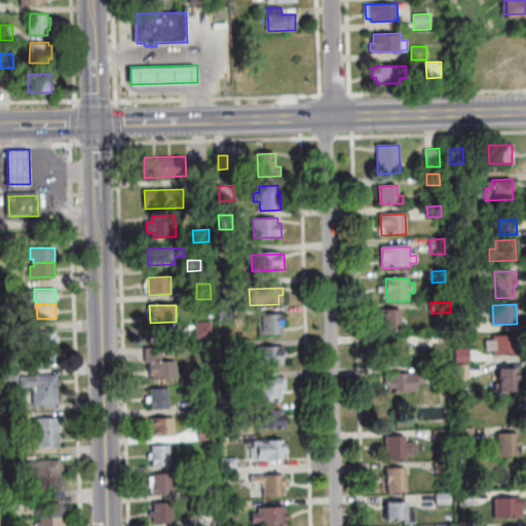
[(219,310),(233,309),(233,321),(220,322),(219,310)]
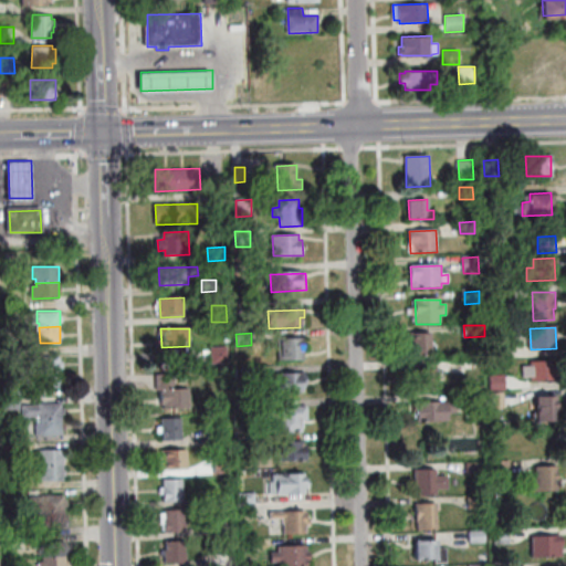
[(436,355),(413,356),(412,334),(429,333),(429,346),(436,345),(436,355)]
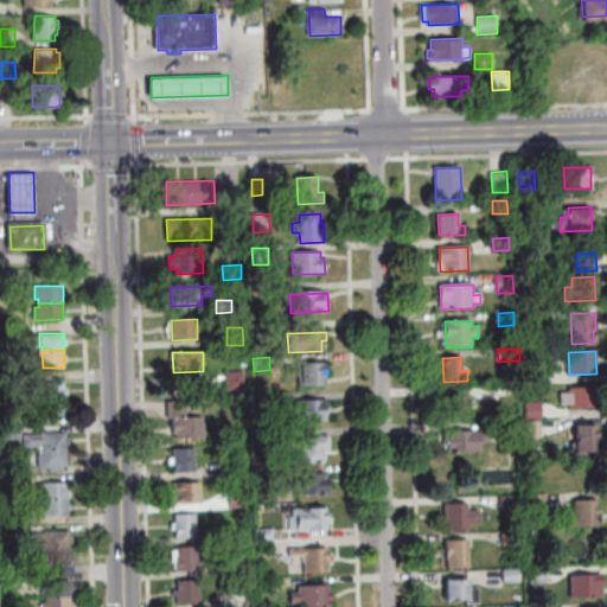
[(299,365),(325,365),(326,387),(300,388),(299,365)]
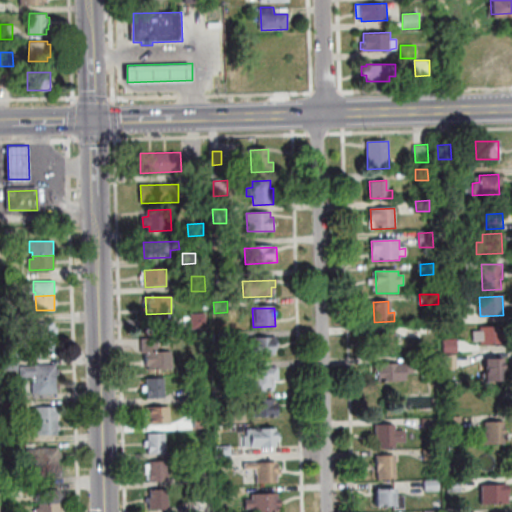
[(445,324),(444,309),(455,309),(455,323),(445,324)]
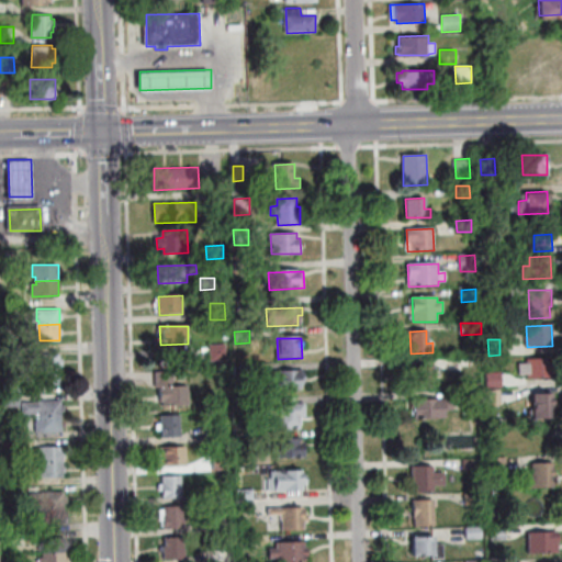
[(212,361),(211,345),(226,345),(227,360),(212,361)]
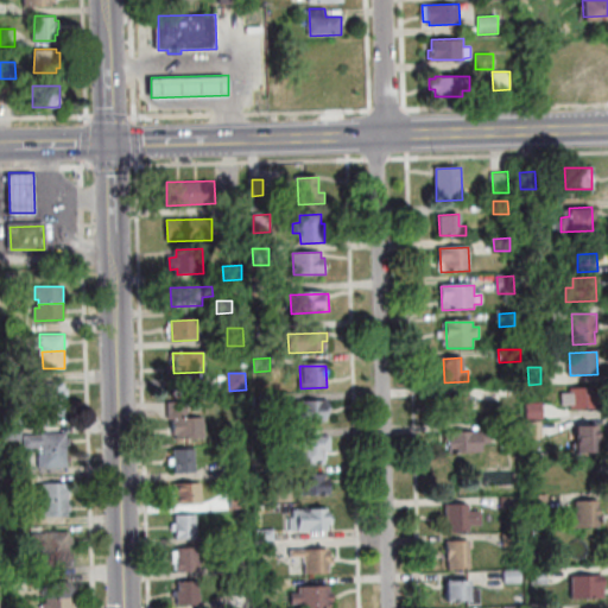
[(42,401),(42,398),(37,398),(37,385),(65,385),(65,401),(42,401)]
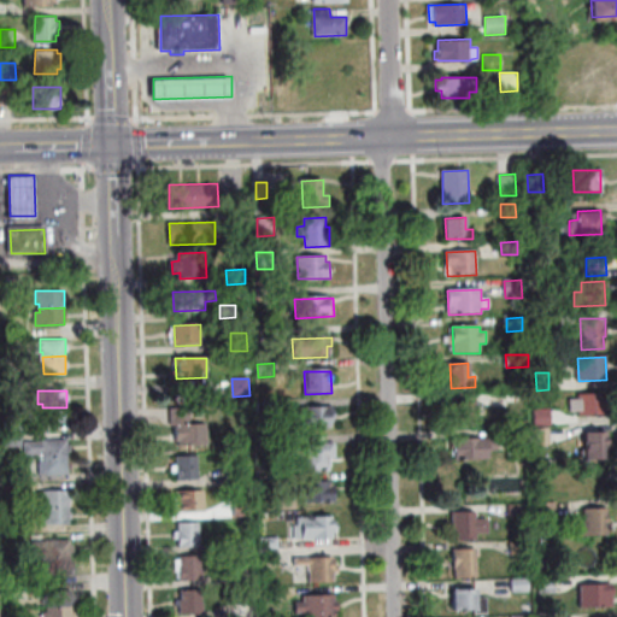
[(522,391),(523,401),(509,403),(509,391),(522,391)]
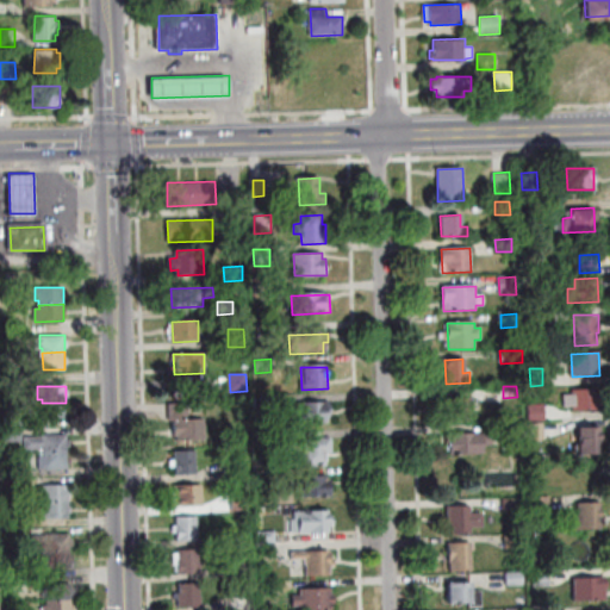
[(573,411),(573,408),(564,408),(564,396),(572,396),(572,390),(601,388),(601,400),(605,399),(607,410),(573,411)]
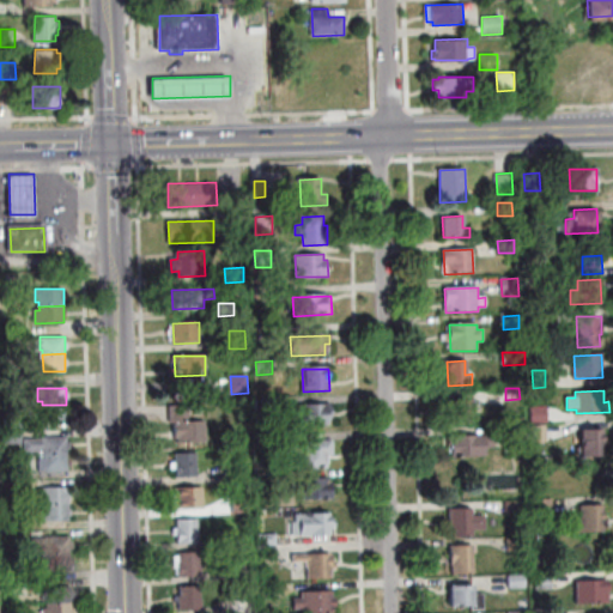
[(451,425),(450,400),(471,399),(471,424),(451,425)]
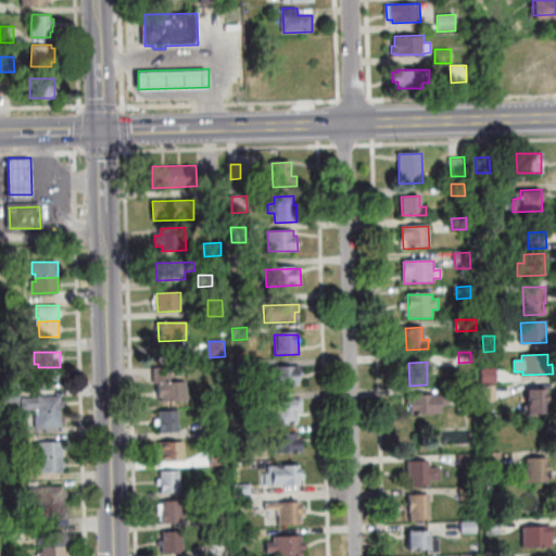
[(249,373),(234,373),(232,363),(248,363),(249,373)]
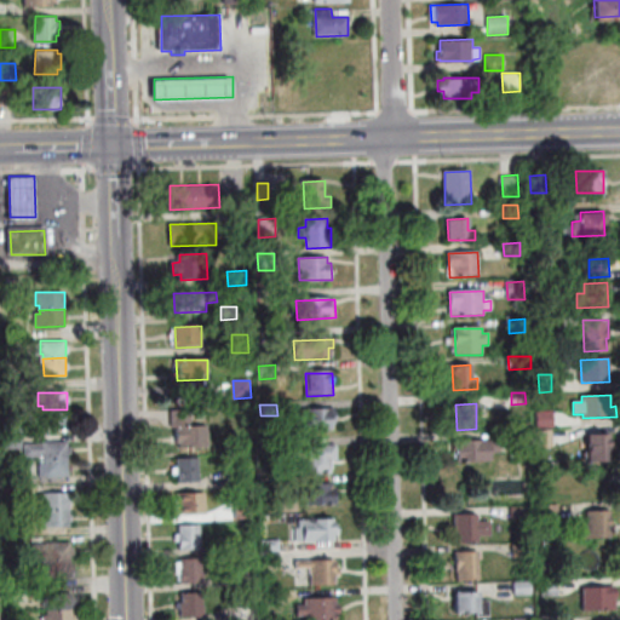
[(336,408),(336,423),(332,423),(332,428),(303,429),(302,409),(336,408)]
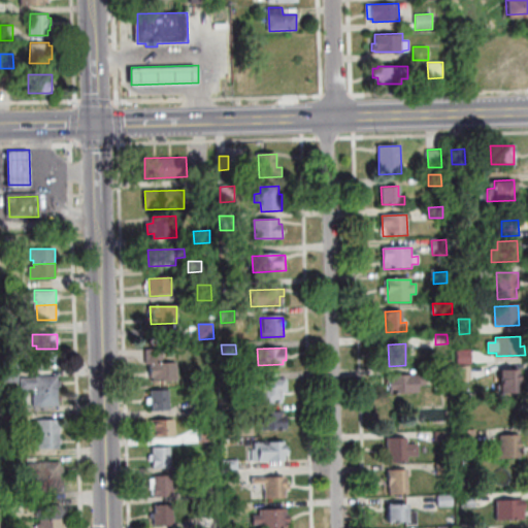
[(33,363),(33,353),(36,353),(36,349),(57,349),(57,363),(33,363)]
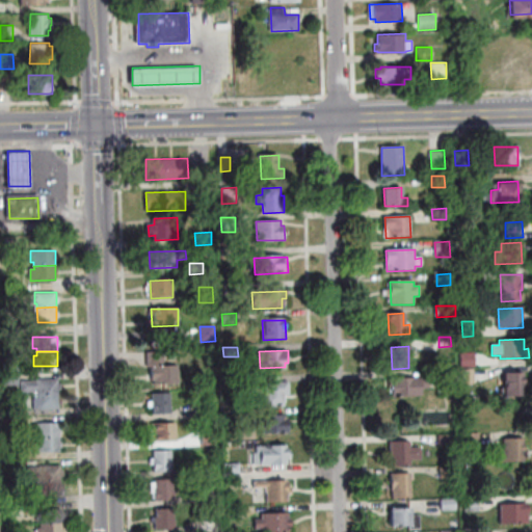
[(156,384),(156,379),(152,379),(152,367),(148,367),(148,352),(164,352),(165,366),(179,366),(179,383),(156,384)]
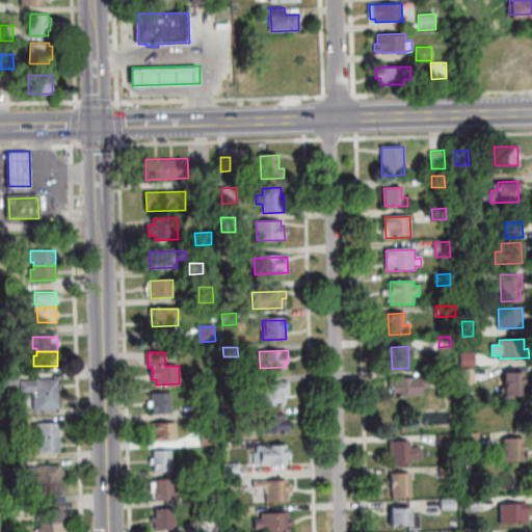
[(475,368),(461,368),(460,353),(475,353),(475,368)]
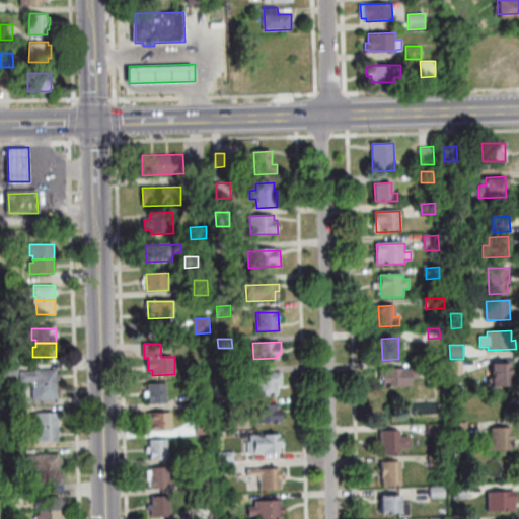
[(5,354),(18,353),(18,363),(5,364),(5,354)]
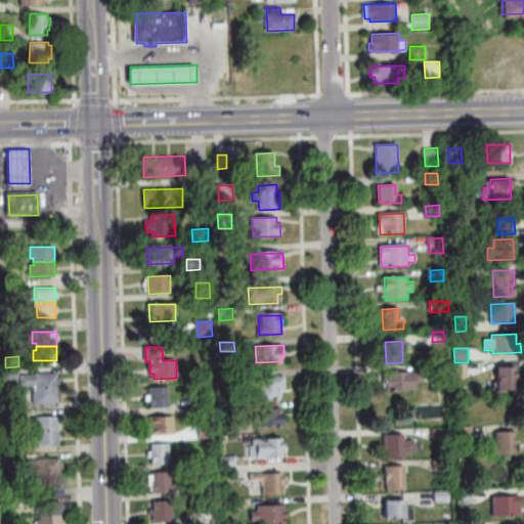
[(454,379),(453,364),(467,364),(467,378),(454,379)]
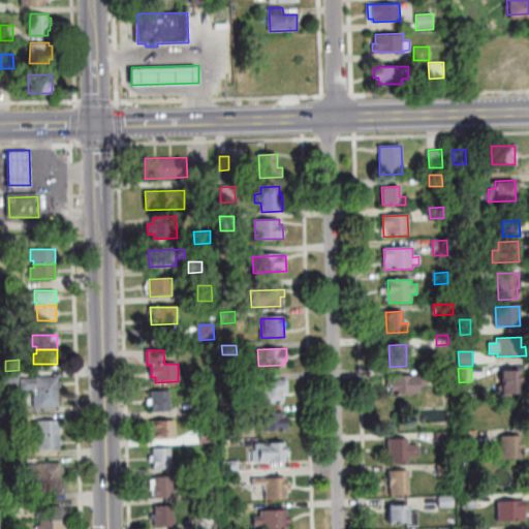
[(434,382),(434,369),(449,369),(449,381),(447,381),(447,390),(436,390),(436,382),(434,382)]
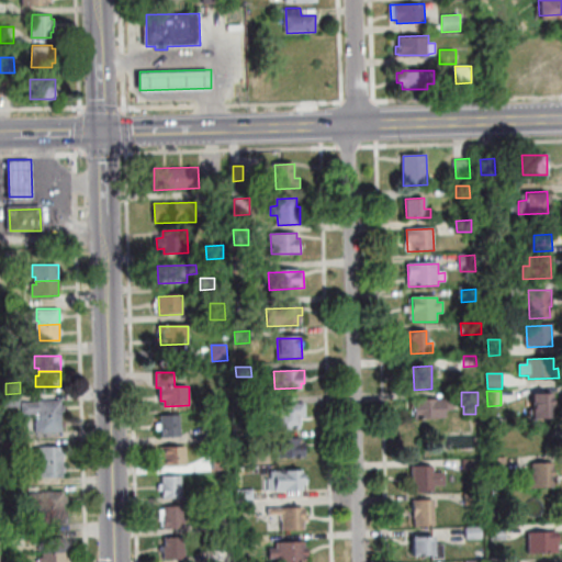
[(534,419),(532,393),(555,393),(555,408),(552,408),(552,418),(534,419)]
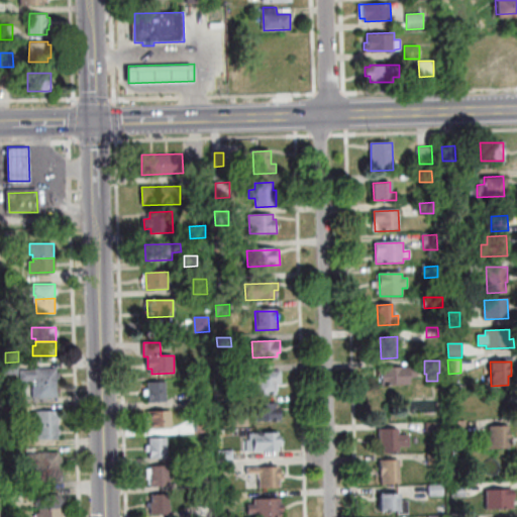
[(18,365),(19,374),(5,375),(5,365),(18,365)]
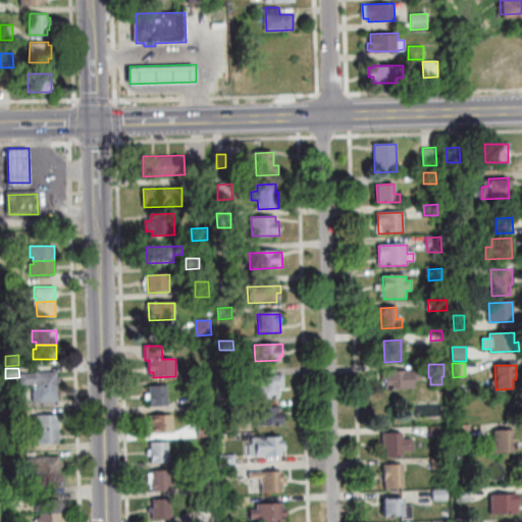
[(57,371),(58,386),(35,386),(35,384),(22,384),(21,375),(35,374),(35,372),(57,371)]
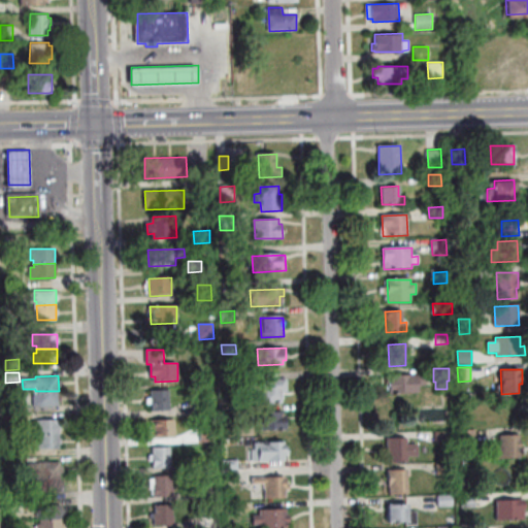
[(389,394),(389,384),(386,384),(386,376),(424,375),(424,386),(418,386),(418,394),(389,394)]
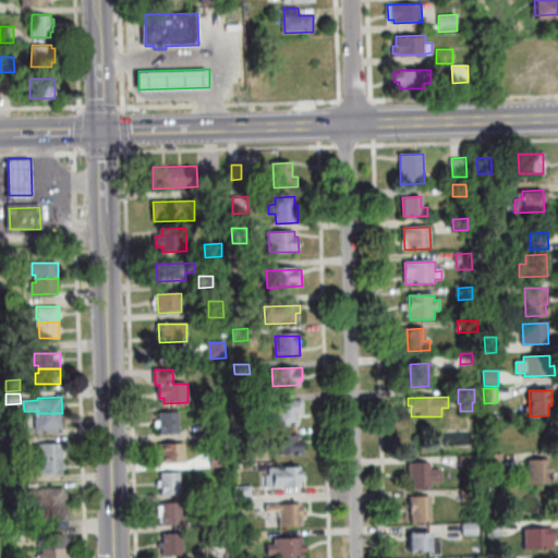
[(279,425),(279,400),(303,399),(304,413),(299,413),(300,424),(279,425)]
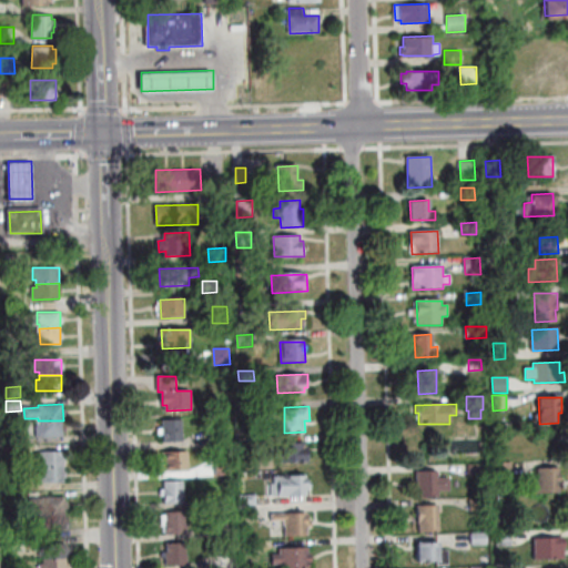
[(164,443),(163,421),(182,419),(183,442),(164,443)]
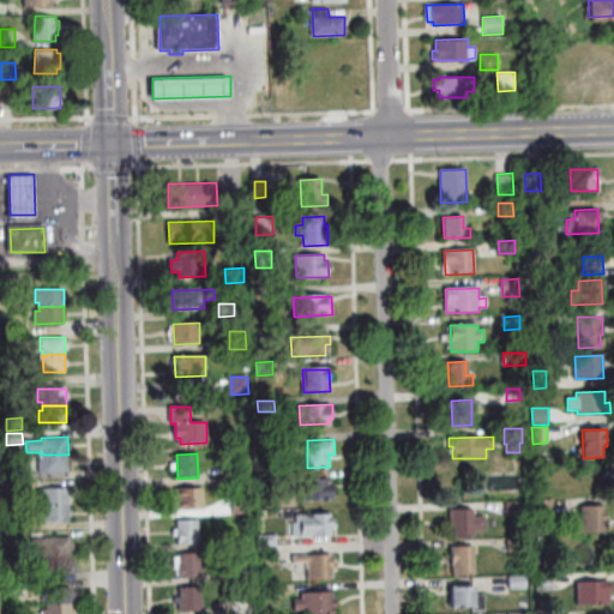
[(68,455),(68,471),(41,471),(41,470),(40,470),(40,461),(41,461),(41,455),(68,455)]
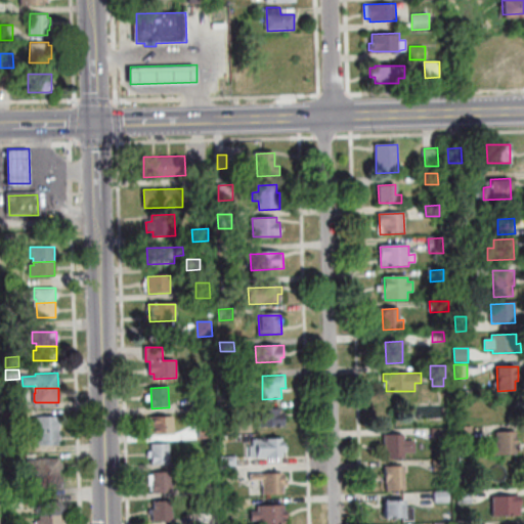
[(194,411),(193,397),(209,396),(209,410),(194,411)]
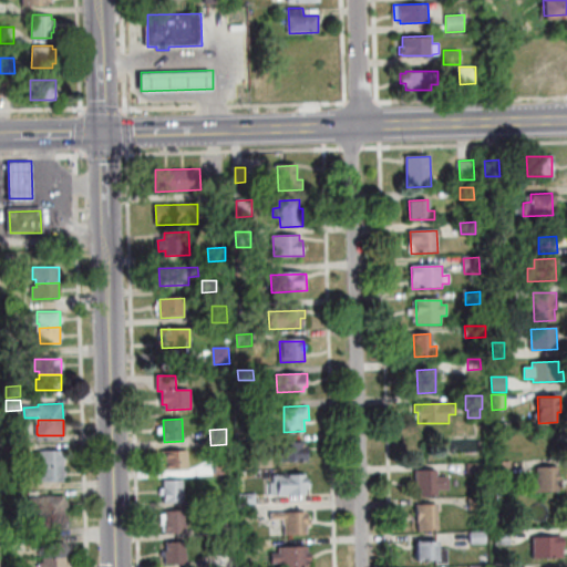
[(9,433),(24,432),(26,442),(9,443),(9,433)]
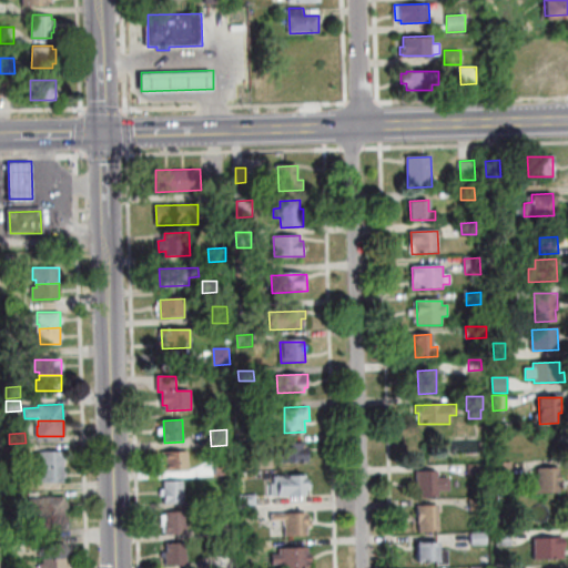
[(240,450),(239,438),(253,438),(254,449),(240,450)]
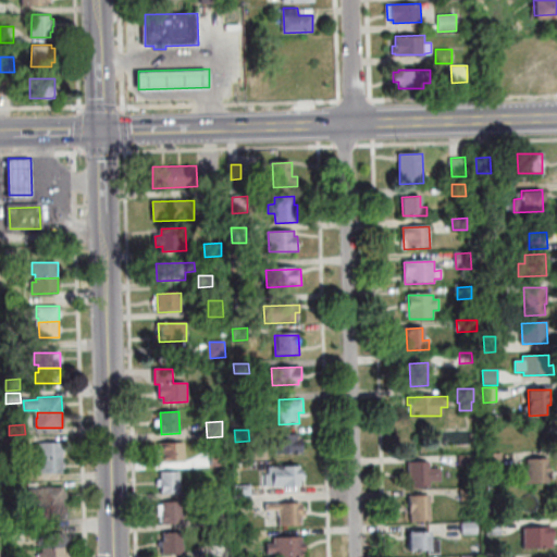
[(269,444),(269,435),(299,434),(299,437),(301,437),(301,454),(274,455),(273,443),(269,444)]
